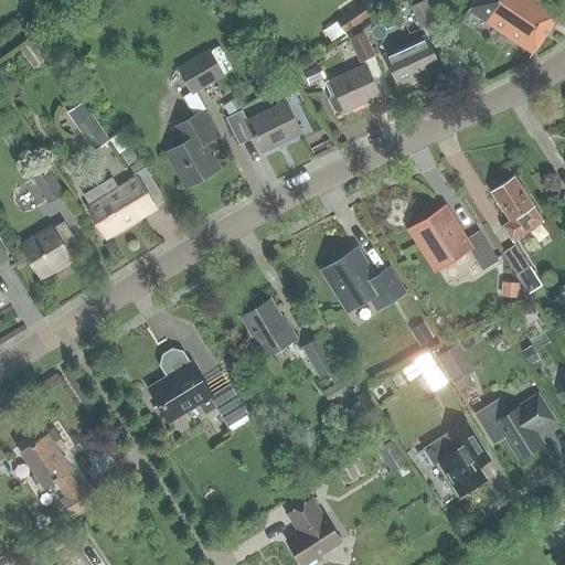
[(436,22),(425,0),(424,0),(408,7),(419,30),(436,22)]
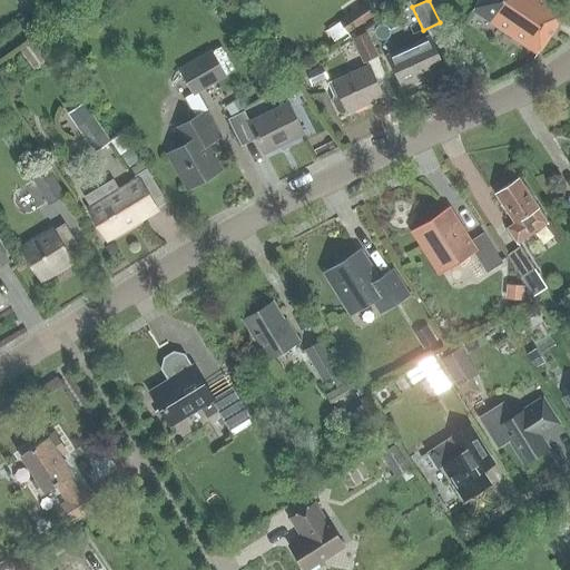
[(537,55),(566,10),(550,0),(478,0),(471,10),(537,55)]
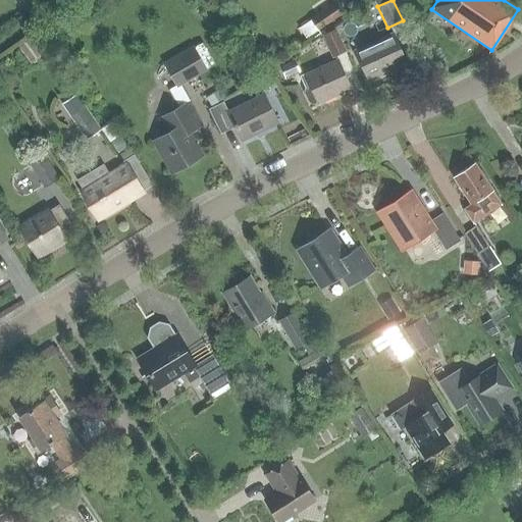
[(344,12),(336,1),(309,18),(310,20),(299,28),(306,39),(344,12)]
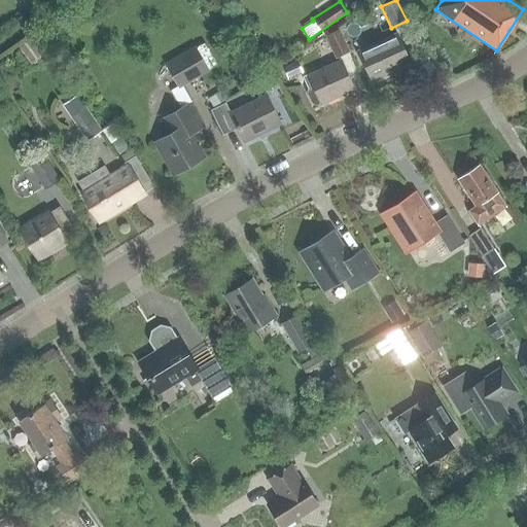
[(349,51),(339,29),(324,35),(335,59),(349,51)]
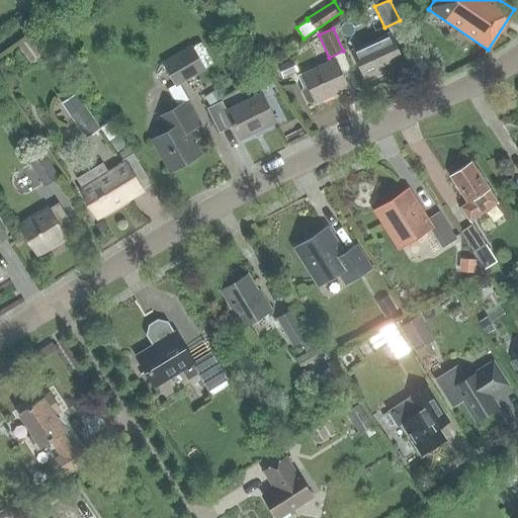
[(365,80),(403,63),(390,33),(351,51),(365,80)]
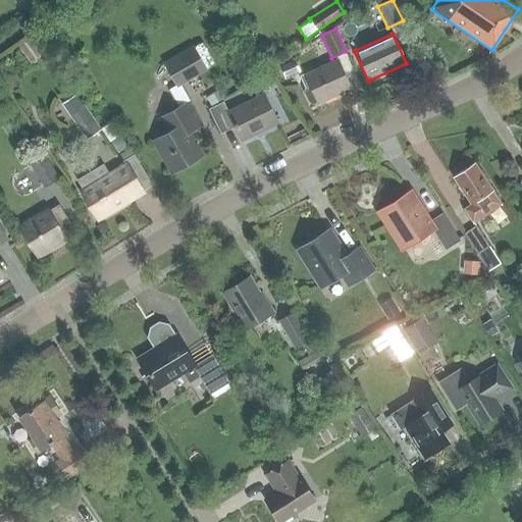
[(206,70),(205,68),(214,63),(202,42),(193,47),(192,46),(162,63),(176,88),(206,70)]
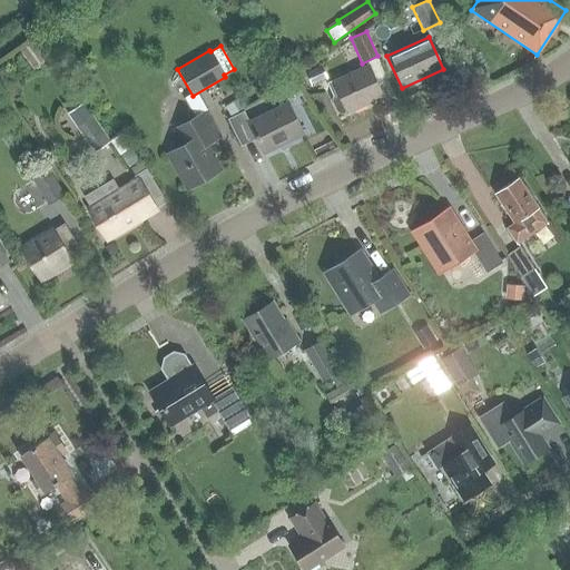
[(325,78),(320,66),(305,74),(311,85),(325,78)]
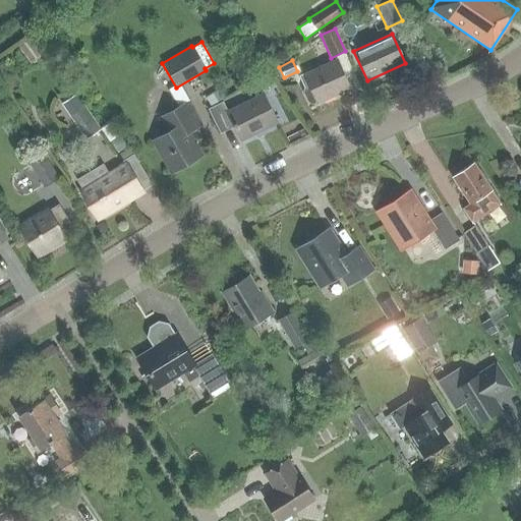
[(316,103),(349,89),(337,60),(303,74),(308,85),(305,88),(303,92),(308,102),(312,103),(315,102),(316,103)]
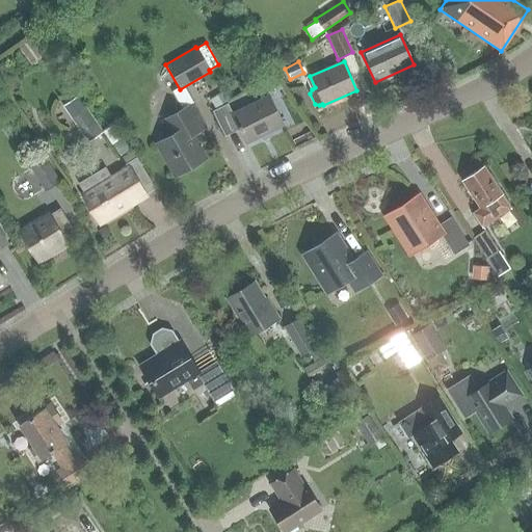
[(246,143),(283,126),(268,97),(232,114),(228,104),(213,111),(224,136),(239,129),(246,143)]
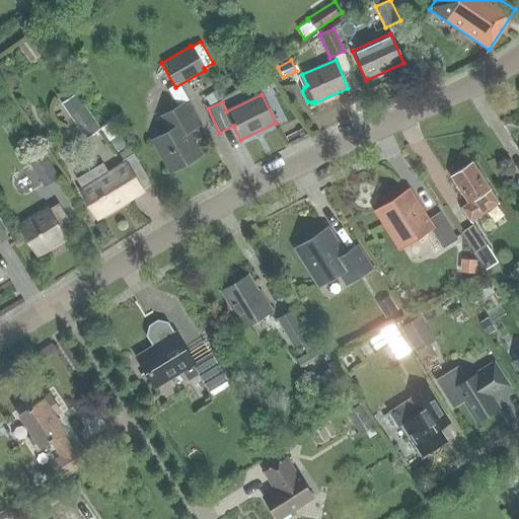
[(145,132),(168,174),(203,155),(190,131),(201,125),(187,100),(158,117),(166,131),(160,135),(155,126),(145,132)]
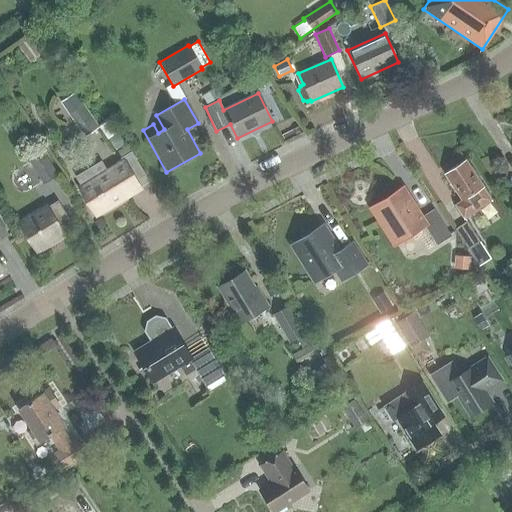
[(68,114),(84,138),(99,128),(83,106),(82,104),(68,114)]
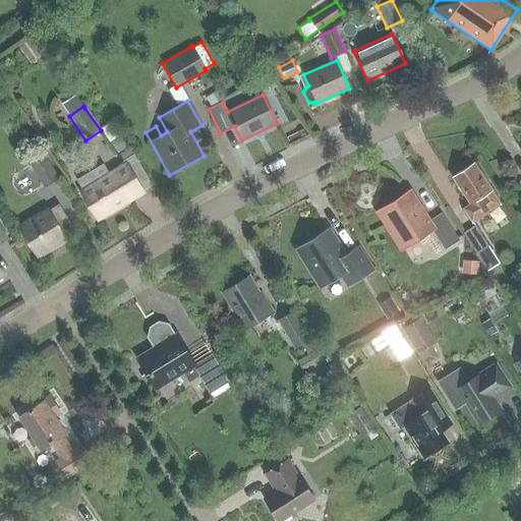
[(44,188),(59,178),(43,153),(27,162),(44,188)]
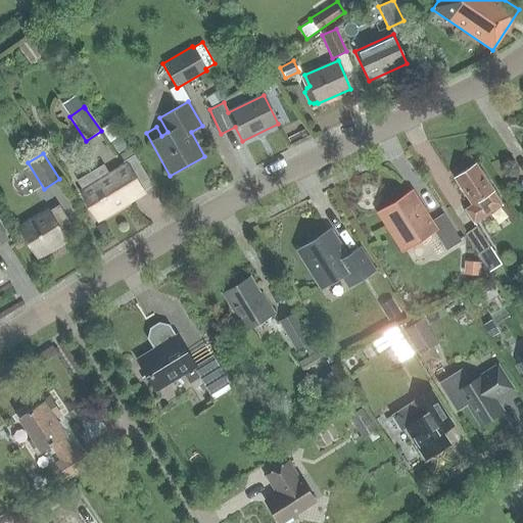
[(138,185),(148,179),(134,155),(123,161),(125,167),(109,176),(102,165),(77,181),(83,191),(82,192),(97,219),(142,192),(138,185)]
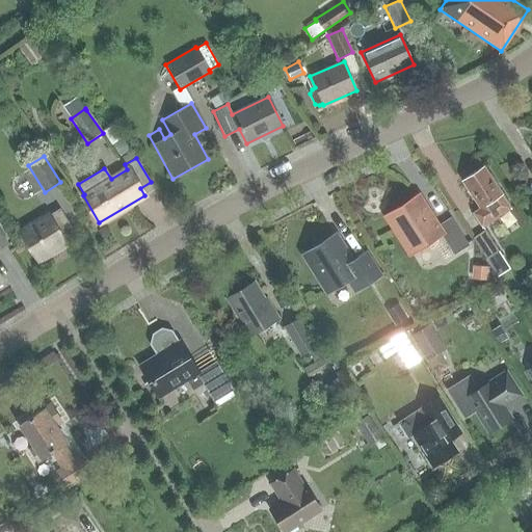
[(482,227),(510,209),(501,194),(483,166),(462,181),(480,208),(473,213),(482,227)]
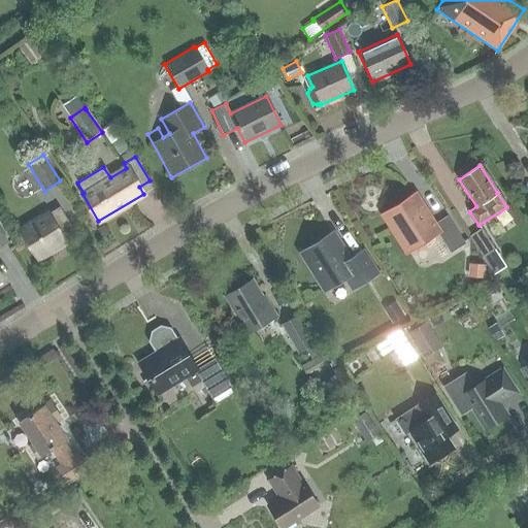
[(433,225),(415,197),(385,216),(406,250),(435,231),(450,254),(465,244),(447,217),(433,225)]
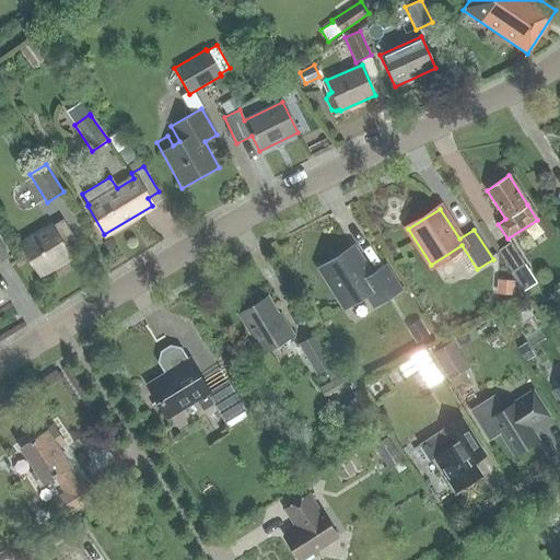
[(39,275),(69,256),(65,248),(76,242),(62,220),(22,245),(39,275)]
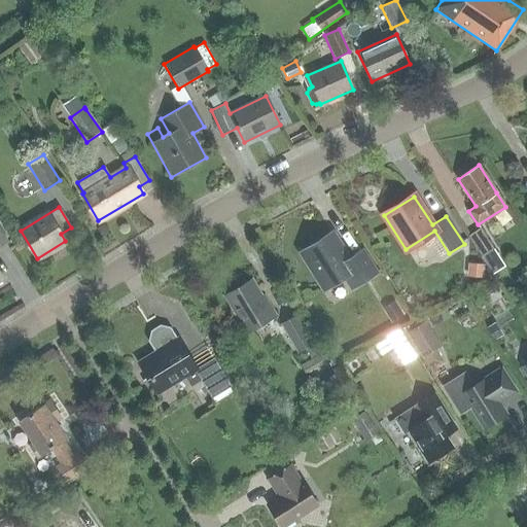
[(504,266),(494,249),(481,227),(468,236),(493,274),(504,266)]
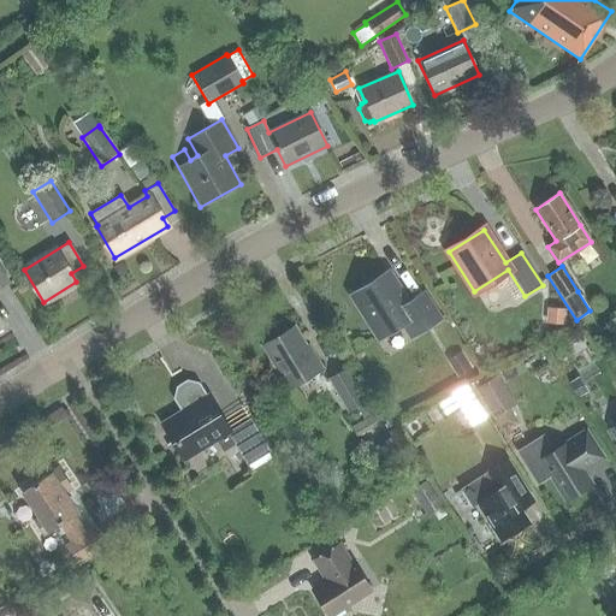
[(408,304),(389,274),(353,297),(378,336),(402,321),(412,336),(439,319),(424,295),(408,304)]
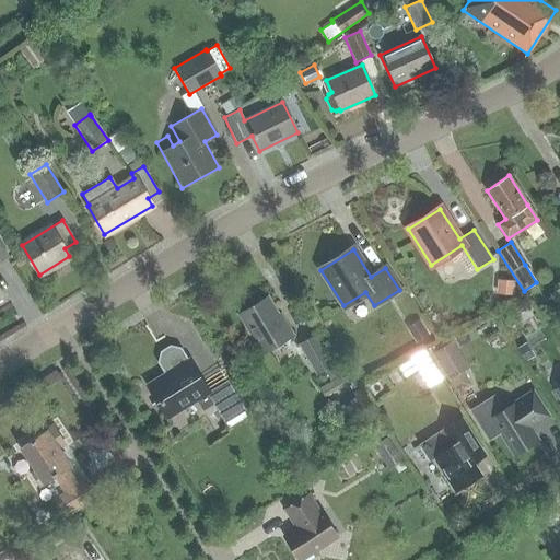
[(514,280),(496,279),(494,293),(513,294),(514,280)]
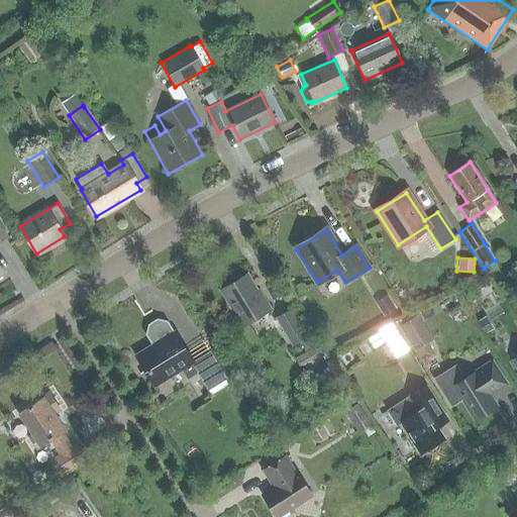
[(219,290),(241,327),(271,309),(263,296),(261,297),(246,274),(219,290)]
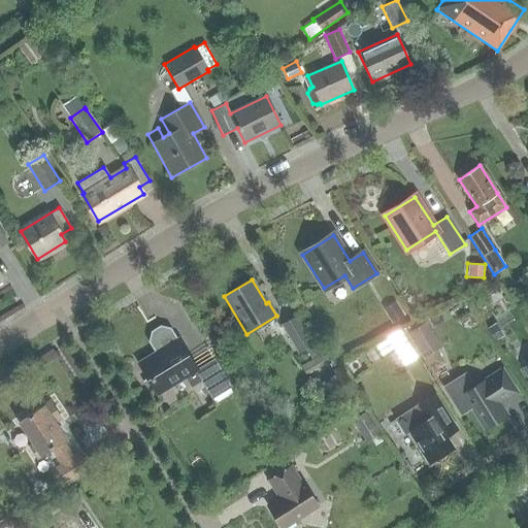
[(404,316),(395,301),(383,308),(392,324),(404,316)]
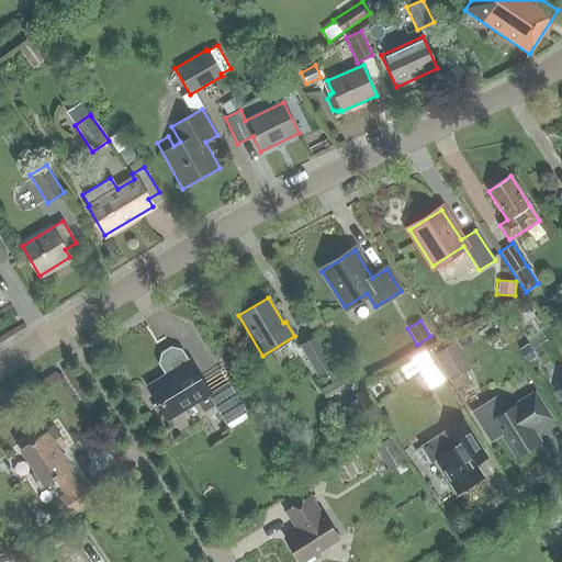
[(346,386),(315,336),(299,346),(317,378),(325,372),(330,382),(319,389),(325,398),(346,386)]
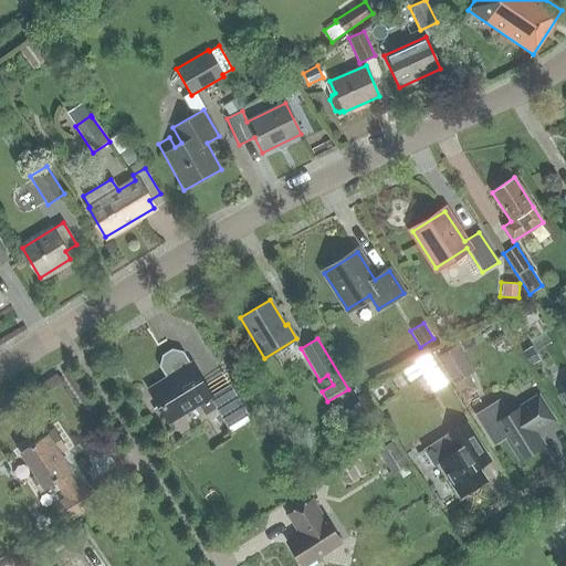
[(473,371),(457,344),(437,357),(453,384),(473,371)]
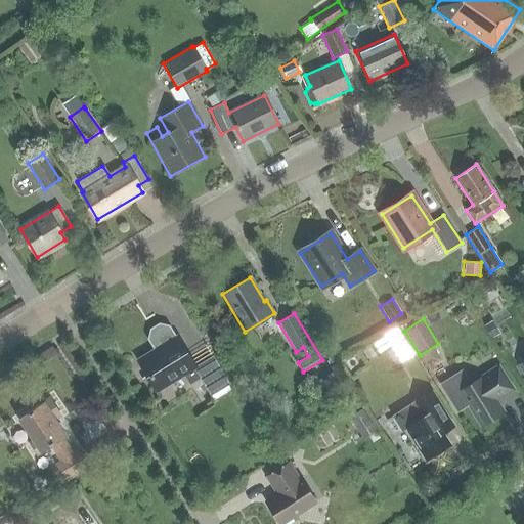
[(210,395),(229,384),(206,345),(205,345),(213,359),(195,370),(168,326),(159,324),(150,329),(148,339),(156,350),(139,359),(158,389),(183,374),(189,384),(200,378),(210,395)]
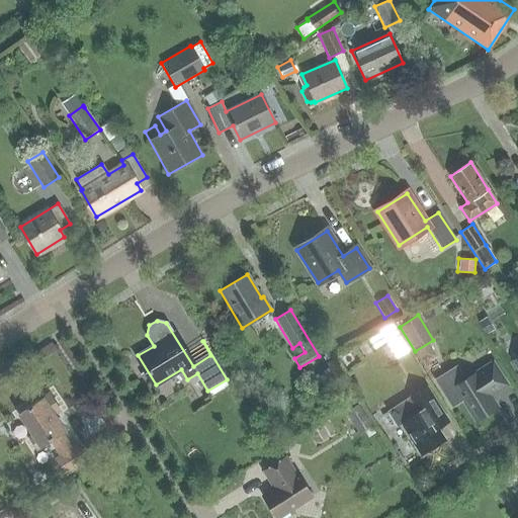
[(409,349),(393,322),(365,339),(373,351),(387,343),(397,357),(409,349)]
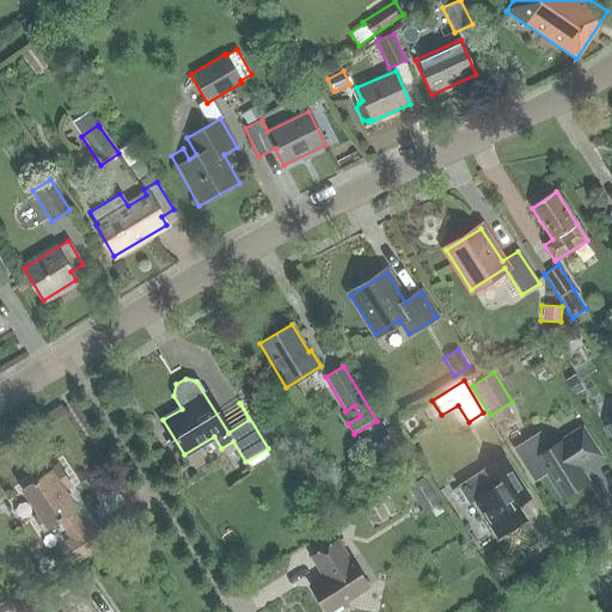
[(582,429),(551,448),(539,430),(512,447),(533,482),(546,473),(561,496),(587,481),(579,466),(598,454),(582,429)]
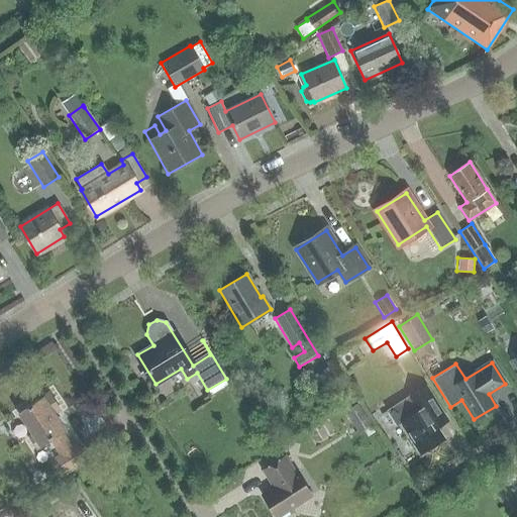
[(399,422),(419,453),(443,438),(436,426),(446,419),(426,386),(386,410),(395,425),(399,422)]
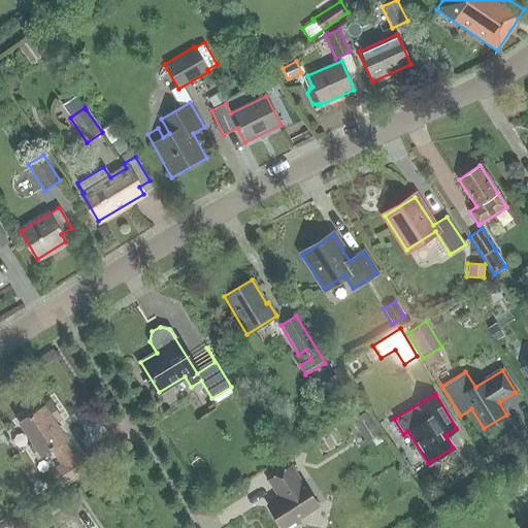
[(50,402),(20,422),(34,444),(30,448),(36,458),(52,449),(62,465),(57,469),(65,483),(88,468),(78,455),(73,459),(62,441),(65,439),(54,423),(61,418),(50,402)]
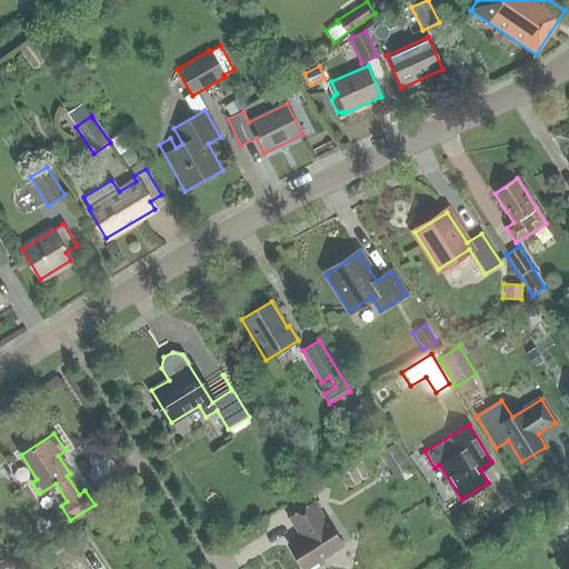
[(408,467),(392,443),(378,452),(393,476),(408,467)]
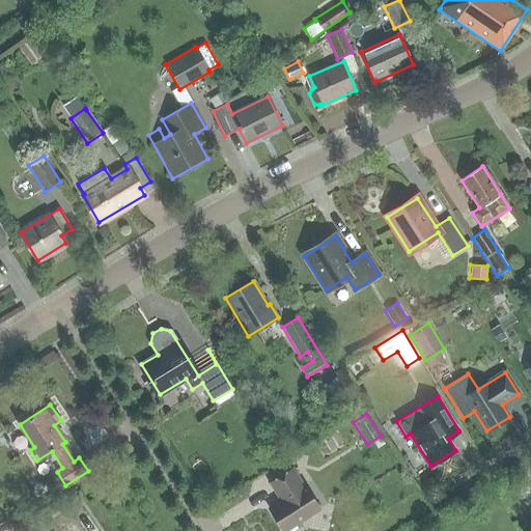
[(281,501),(269,508),(282,530),(291,530),(301,525),(299,522),(319,508),(305,485),(303,486),(292,469),(270,483),(281,501)]
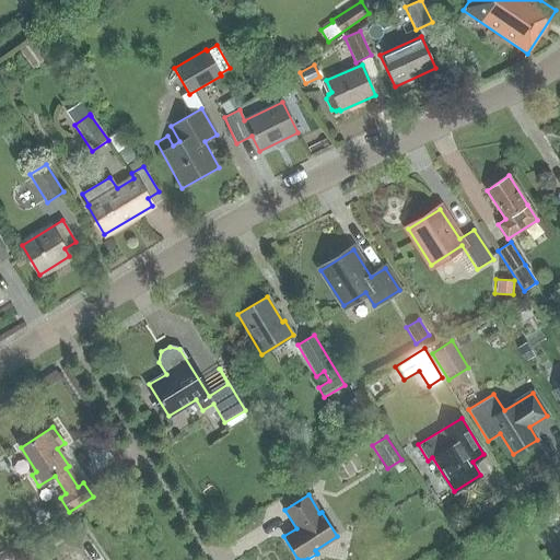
[(85,559),(103,559),(93,544),(81,552),(85,559)]
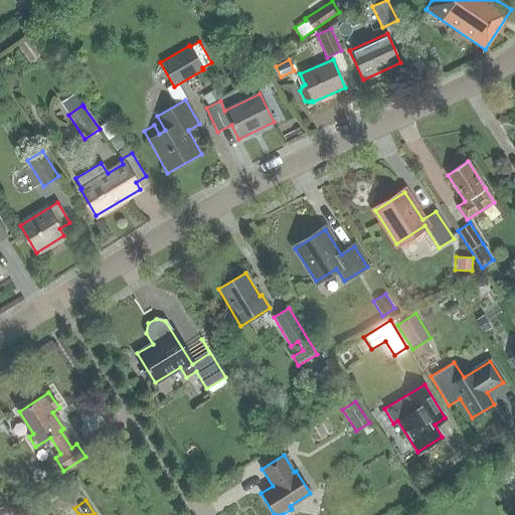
[(24,514),(40,514),(35,506),(24,514)]
